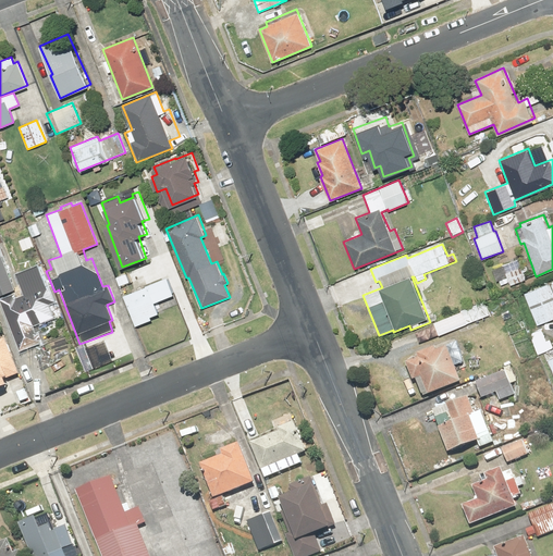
[(0,276),(9,273),(0,252),(0,276)]
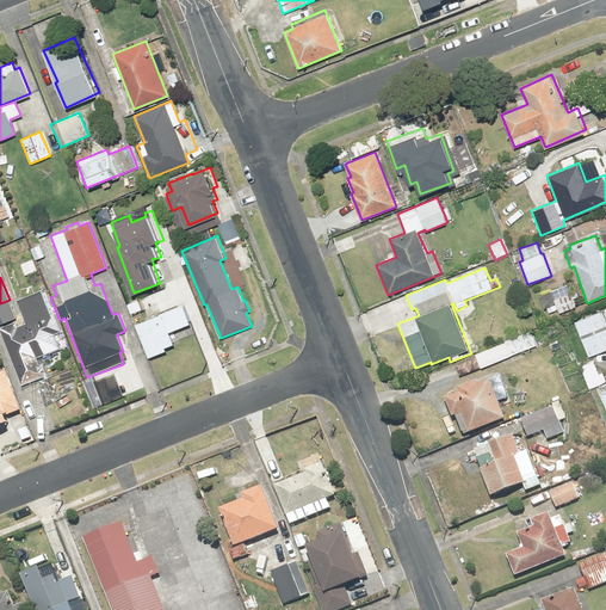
[(544,314),(556,309),(558,314),(575,307),(567,287),(538,299),(544,314)]
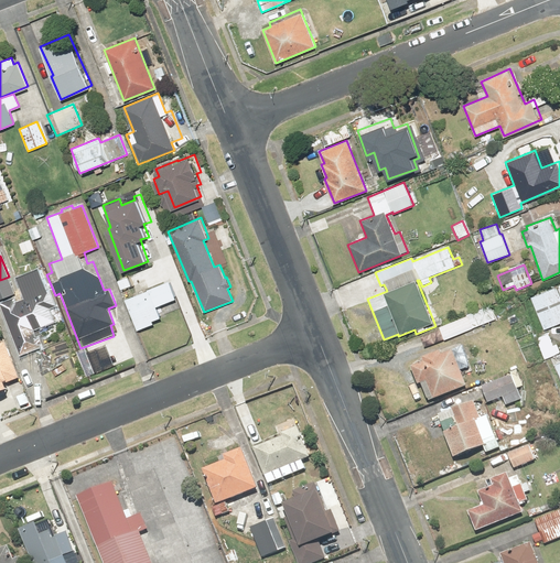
[(56,305),(42,268),(30,272),(33,280),(19,285),(22,294),(0,302),(20,353),(41,345),(34,329),(55,321),(51,307),(56,305)]
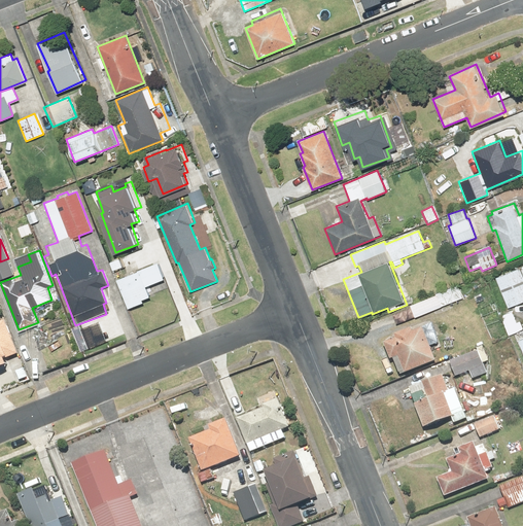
[(155,263),(117,278),(130,307),(145,301),(145,299),(153,294),(149,285),(163,280),(155,263)]
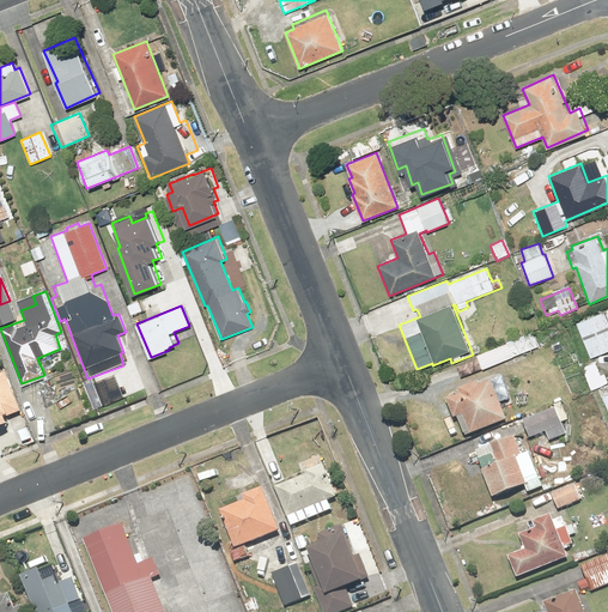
[(607,320),(607,311),(606,313),(605,311),(575,323),(589,358),(607,350),(607,320),(607,321),(607,320)]
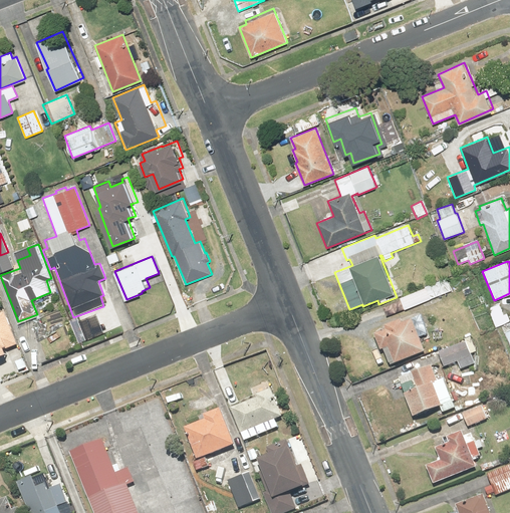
[(450,291),(443,272),(432,277),(435,284),(400,297),(405,308),(450,291)]
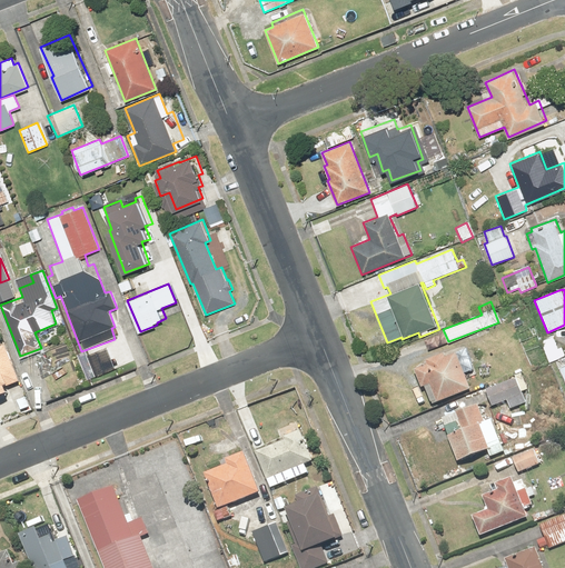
[(557,348),(553,336),(539,341),(548,362),(564,356),(561,346),(557,348)]
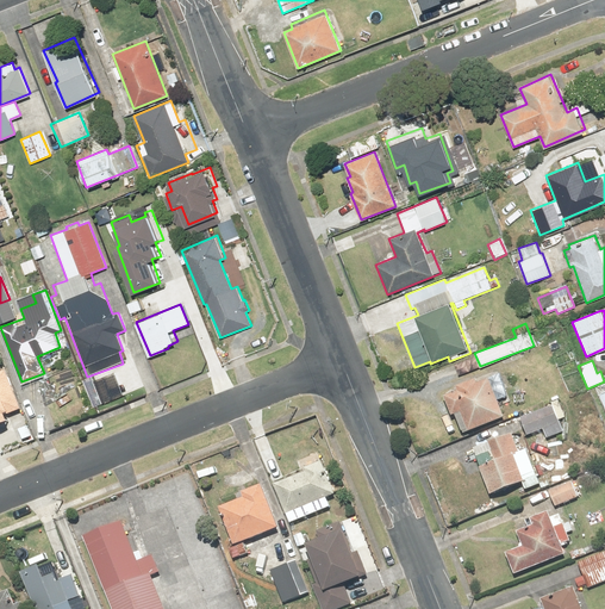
[(0,427),(11,422),(8,417),(20,412),(5,372),(0,373),(0,427)]
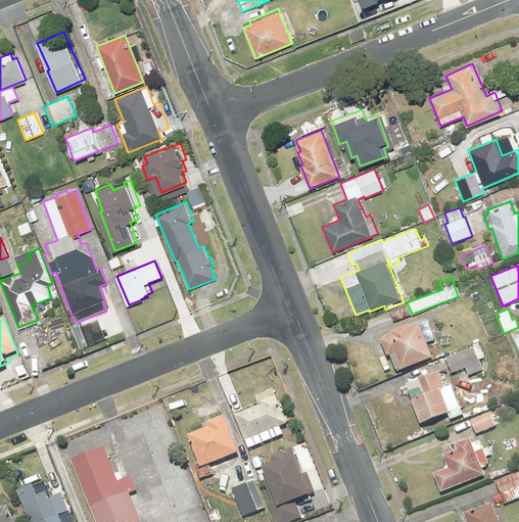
[(386,358),(389,356),(395,373),(430,360),(417,325),(414,326),(412,323),(391,331),(392,334),(379,339),(386,358)]
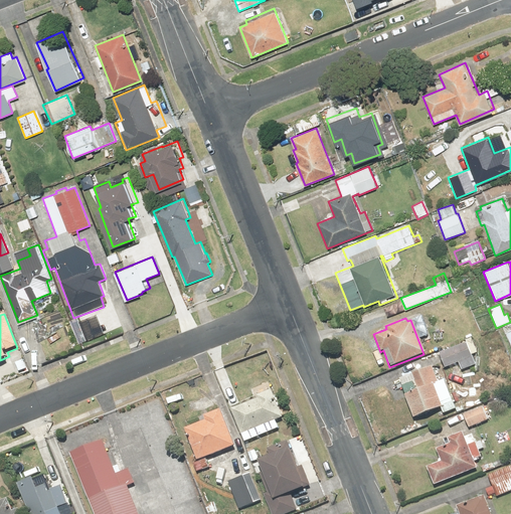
[(471,340),(438,353),(444,368),(457,363),(460,371),(474,365),(471,355),(476,353),(471,340)]
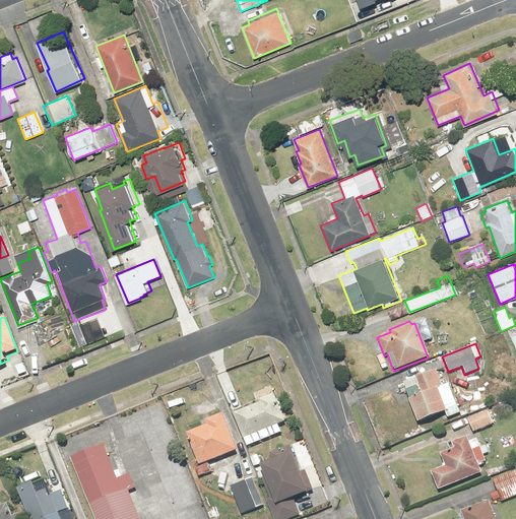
[(437,370),(402,383),(417,423),(445,412),(447,418),(459,413),(447,382),(442,384),(437,370)]
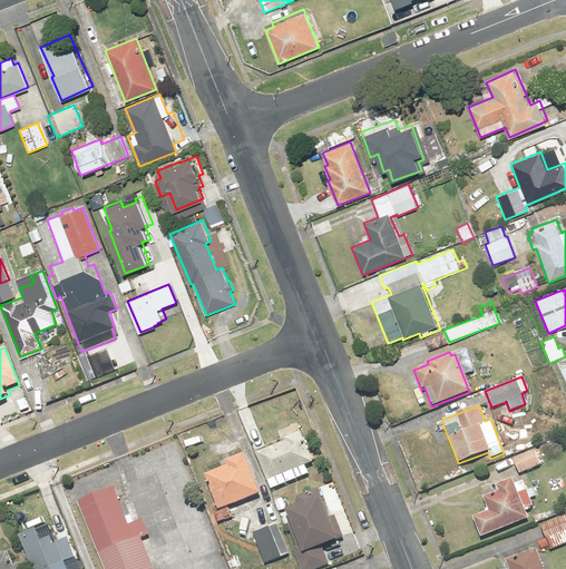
[(292,424),(275,431),(280,442),(256,452),(272,492),(301,480),(296,468),(312,461),(300,430),(295,432),(292,424)]
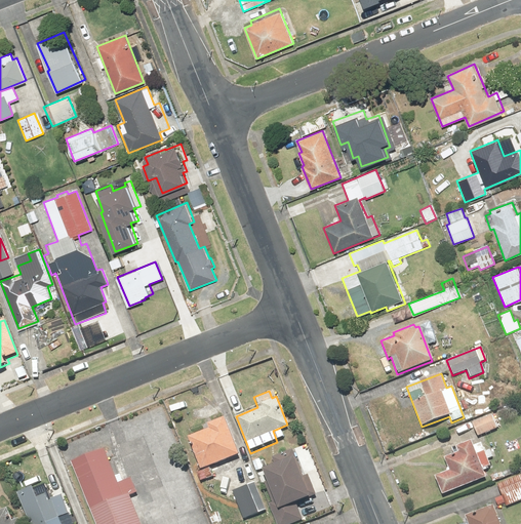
[(472,424),(477,436),(496,428),(491,414),(472,424)]
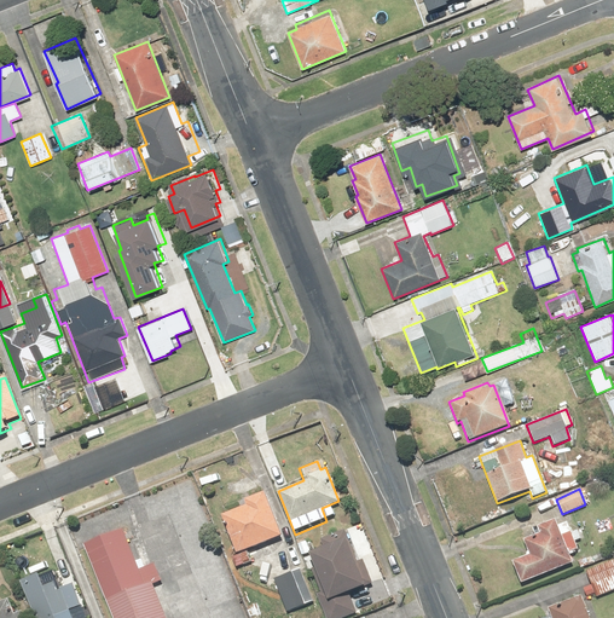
[(250,562),(247,552),(284,537),(266,492),(244,501),(247,504),(221,514),(237,553),(230,556),(236,569),(250,562)]
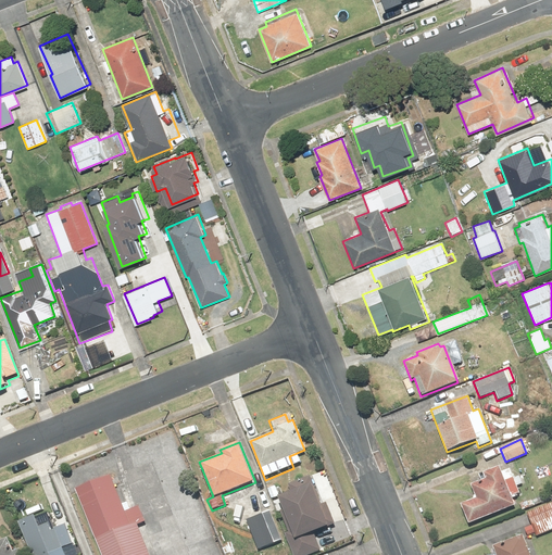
[(504,480),(499,465),(483,471),(485,479),(471,484),(477,499),(462,505),(469,524),(516,504),(513,495),(519,492),(513,477),(504,480)]
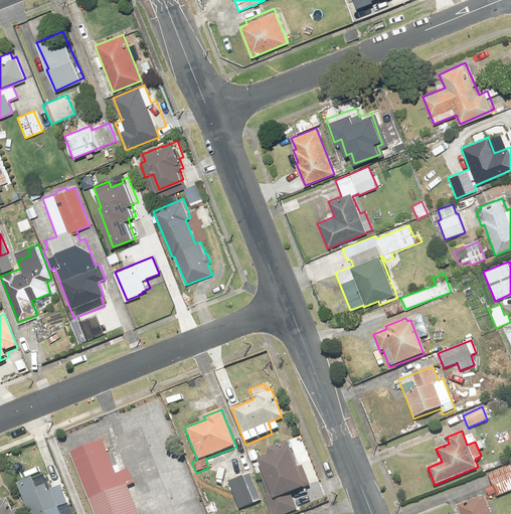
[(104,440),(70,453),(95,513),(137,513),(126,487),(133,484),(127,469),(117,473),(104,440)]
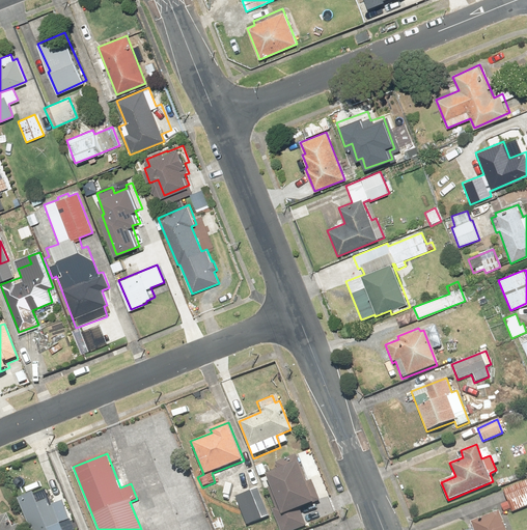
[(296,529),(305,526),(299,510),(320,502),(311,480),(308,481),(300,462),(299,462),(296,454),(275,463),(277,470),(269,474),(285,515),(281,518),(286,529),(296,529)]
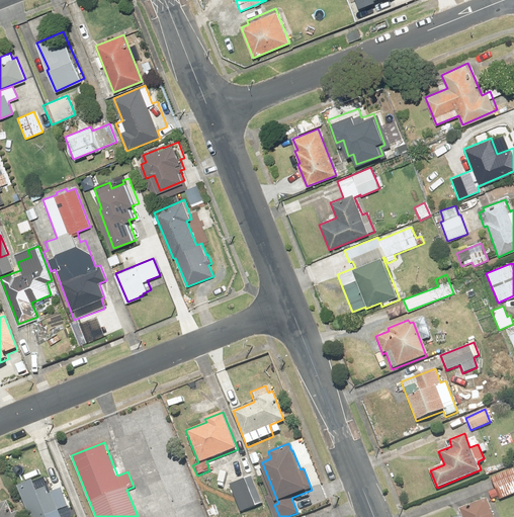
[(513,468),(490,478),(494,489),(487,491),(490,499),(497,496),(498,500),(513,494),(513,468)]
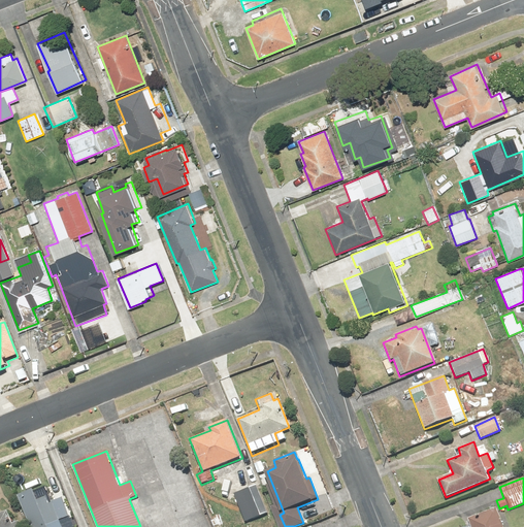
[(256,486),(232,495),(243,523),(267,514),(256,486)]
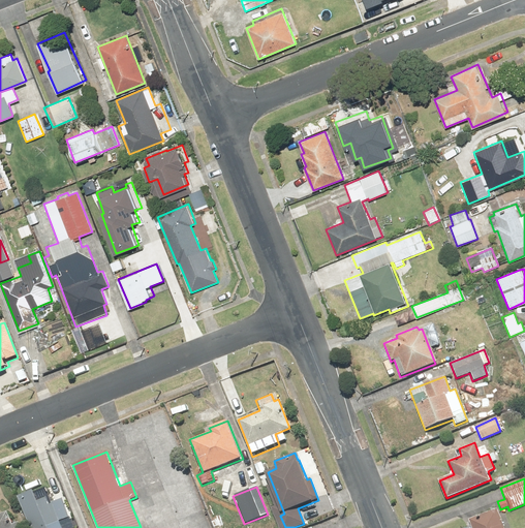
[(33,493),(19,498),(30,527),(63,527),(61,521),(69,518),(62,499),(49,504),(47,497),(36,500),(33,493)]
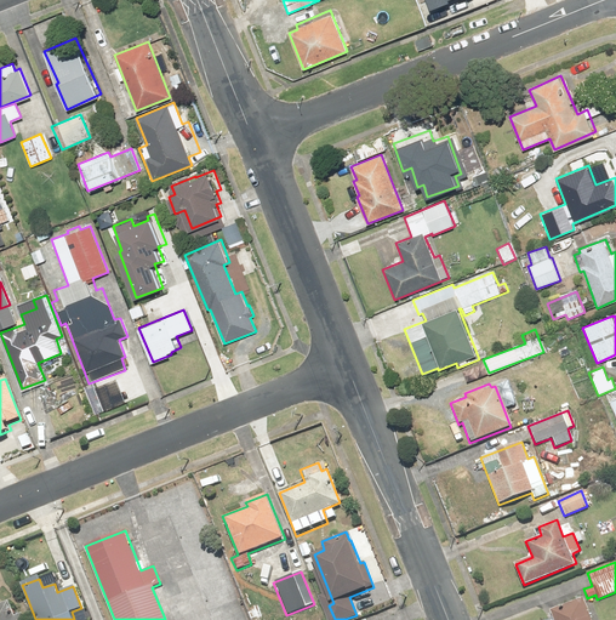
[(592,619),(592,618),(589,618),(588,615),(591,614),(585,599),(551,612),(553,619),(592,619)]
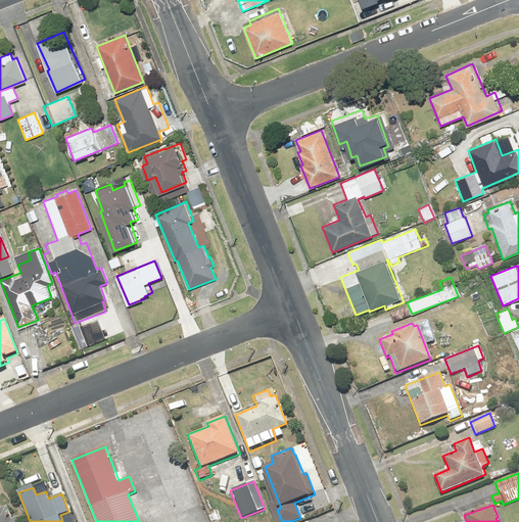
[(20,521),(18,516),(12,519),(7,507),(0,509),(0,521),(20,521)]
